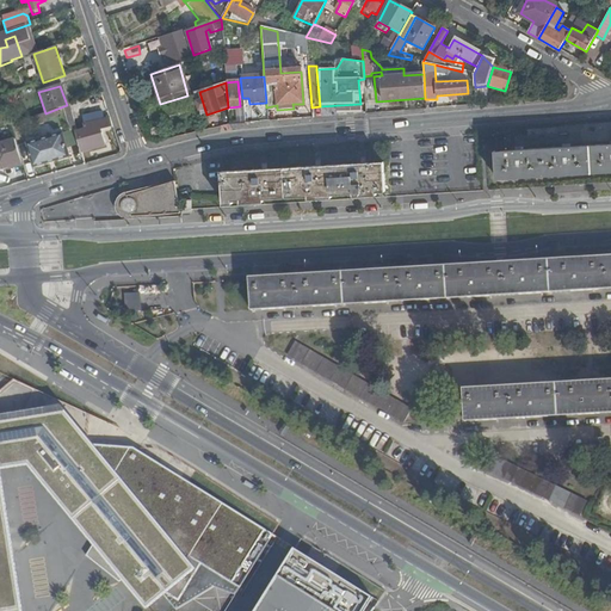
[(199,92),(193,93),(202,117),(207,115),(199,92)]
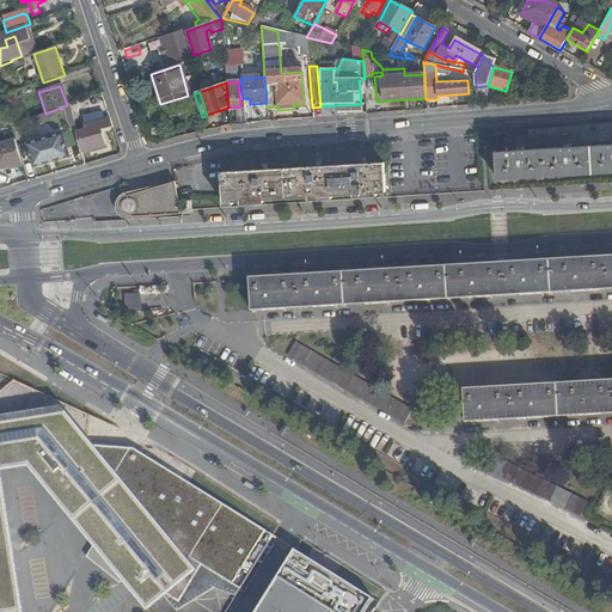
[(13,95),(4,98),(8,115),(18,111),(13,95)]
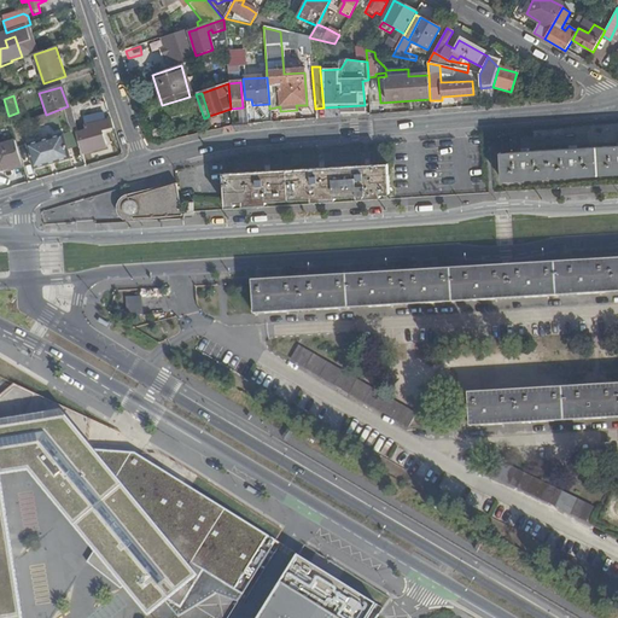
[(68,106),(64,108),(71,134),(76,133),(77,133),(71,106),(68,106)]
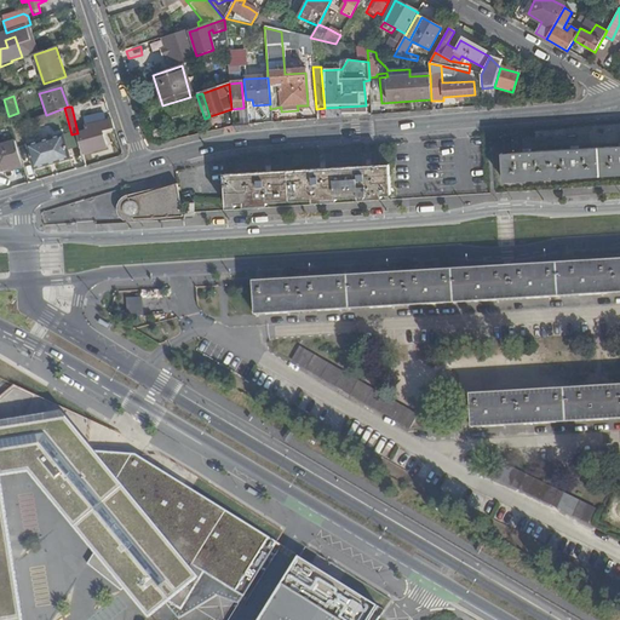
[(9,116),(6,118),(10,127),(26,121),(23,112),(18,113),(9,116)]
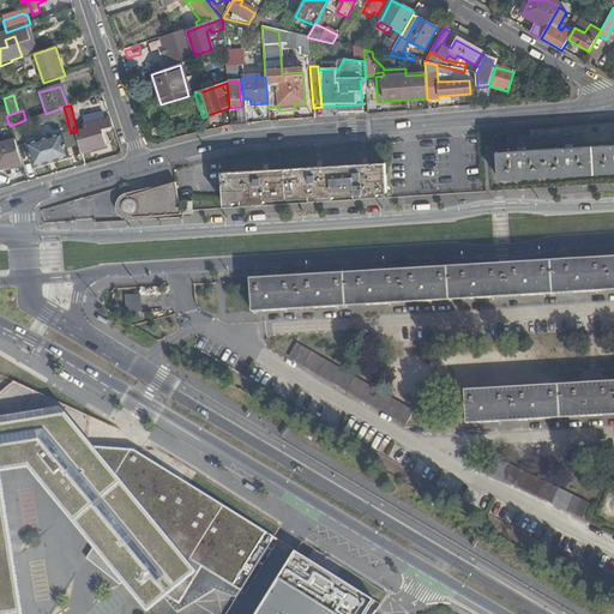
[(77,132),(76,132),(80,154),(104,146),(101,132),(113,128),(110,120),(106,121),(103,114),(83,119),(85,131),(77,132)]
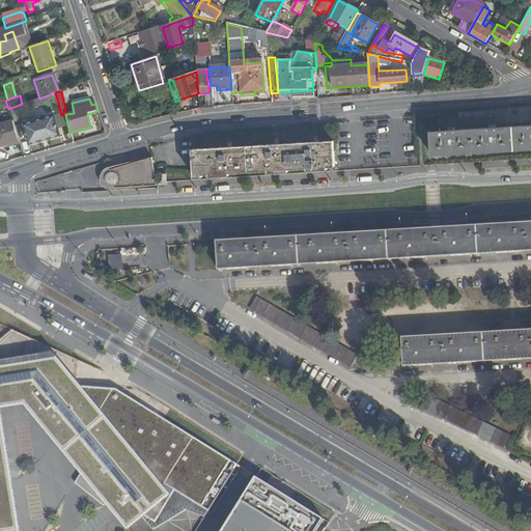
[(21,123),(27,145),(59,136),(53,114),(21,123)]
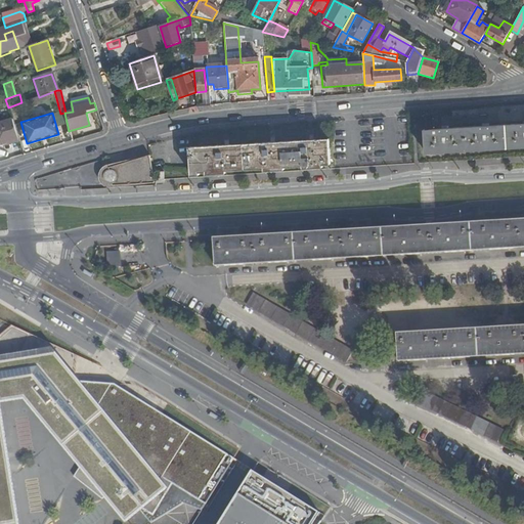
[(125,116),(126,121),(129,122),(133,124),(134,124),(138,123),(136,113),(125,116)]
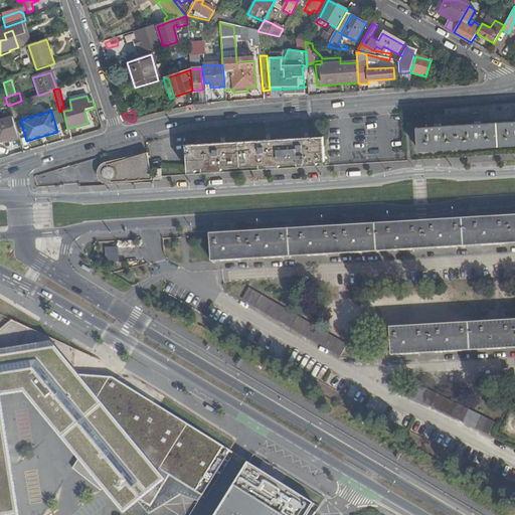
[(0,122),(0,142),(6,140),(17,137),(13,122),(12,119),(0,122)]
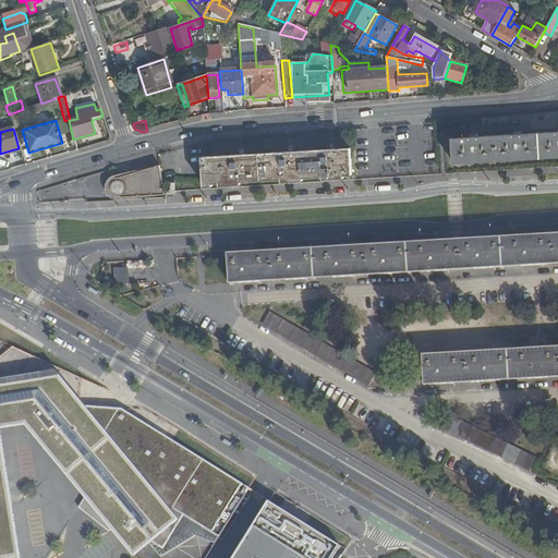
[(557,156),(557,132),(521,134),(514,135),(476,137),(470,137),(452,138),(455,164),(557,156)]
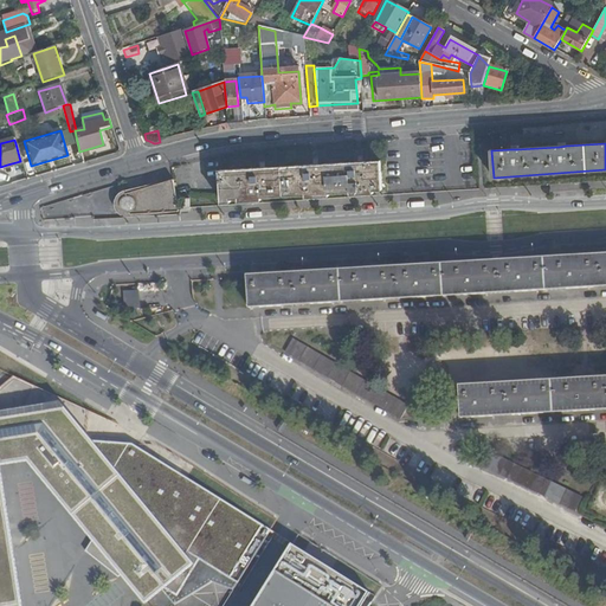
[(220,171),(221,202),(231,202),(231,199),(239,198),(239,201),(262,200),(262,197),(305,194),(307,198),(328,197),(328,193),(350,192),(350,195),(373,194),(373,191),(382,189),(380,161),(220,171)]
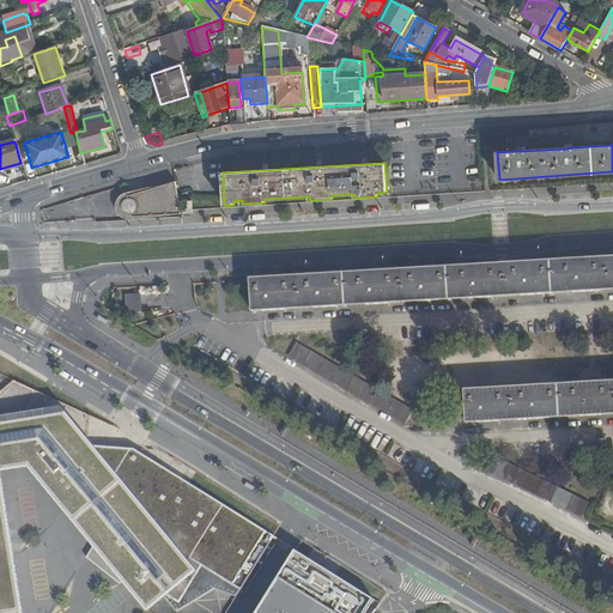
[(129,217),(181,213),(175,181),(126,195),(120,199),(117,204),(119,210),(122,214),(129,217)]
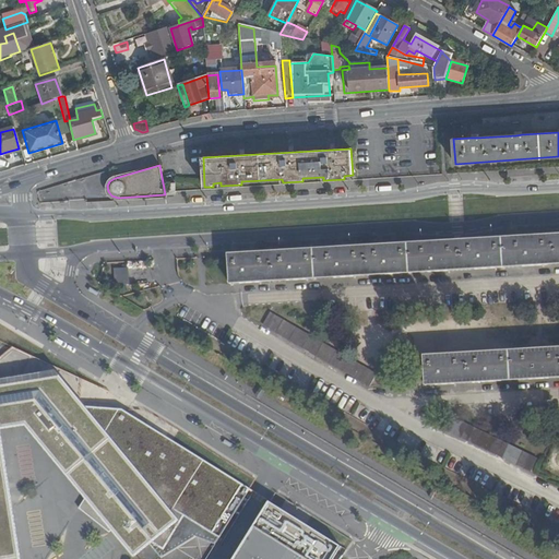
[(166,183),(167,194),(176,194),(175,183),(166,183)]
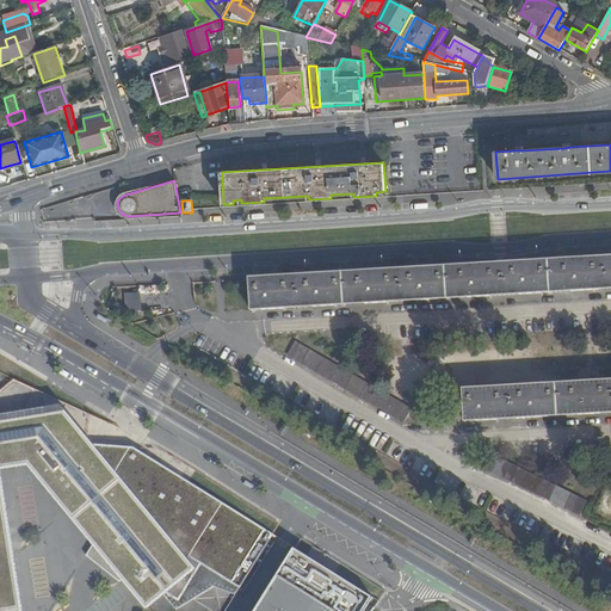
[(610,289),(610,258),(251,281),(253,310),(610,289)]
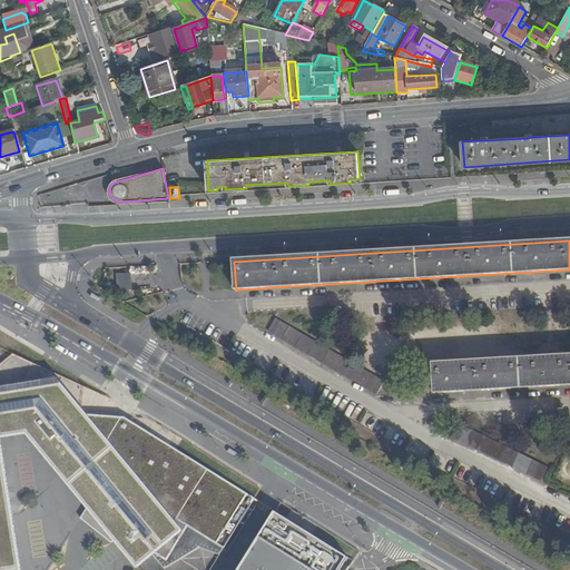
[(117,291),(133,291),(133,275),(117,275),(117,291)]
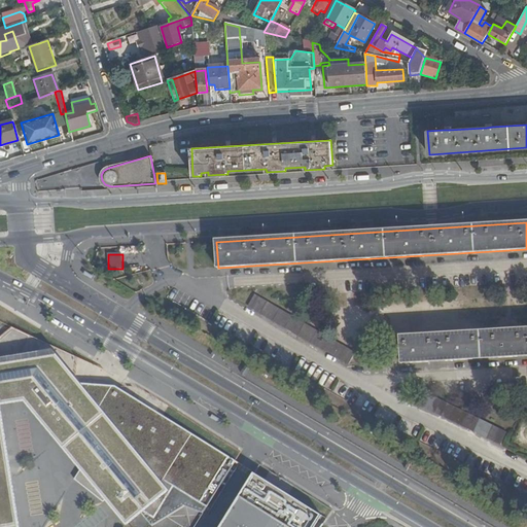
[(255,295),(248,307),(349,364),(355,352),(255,295)]
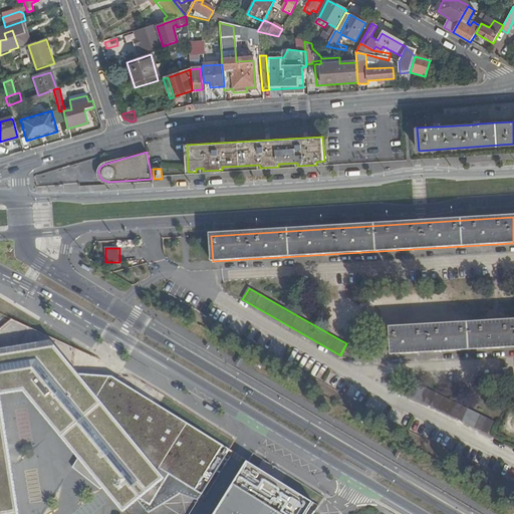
[(513,321),(391,329),(393,354),(513,347),(513,321)]
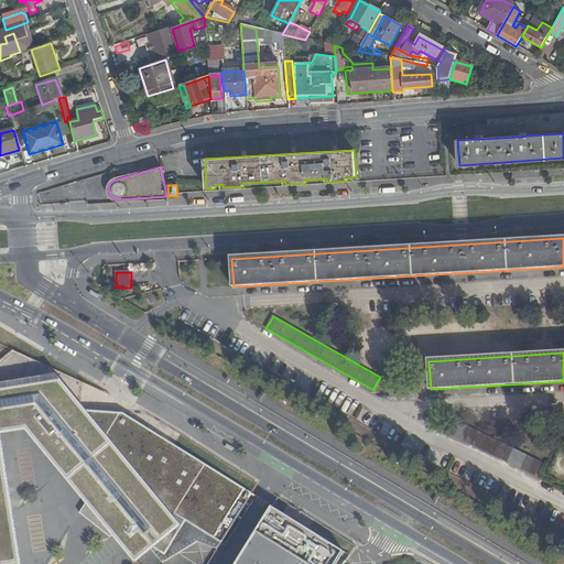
[(151,550),(154,548),(165,555),(190,518),(217,534),(246,489),(125,413),(80,408),(57,375),(0,383),(0,563),(20,563),(0,434),(26,430),(86,503),(79,513),(111,539),(114,537),(134,563),(139,560),(151,550)]
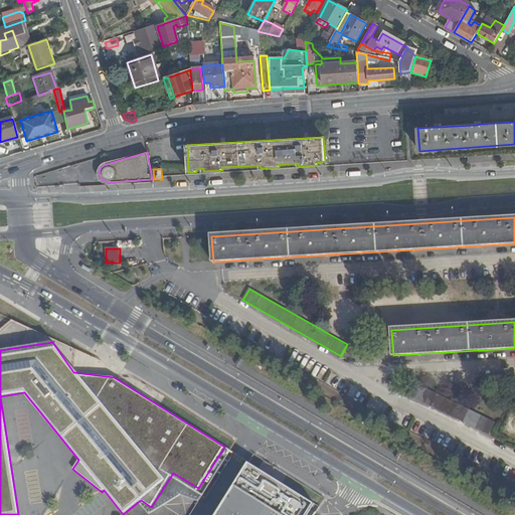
[(303,367),(307,356),(301,354),(297,365),(303,367)]
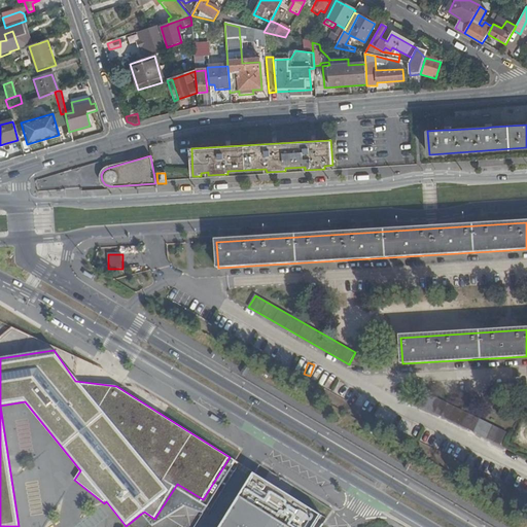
[(428,394),(423,407),(501,445),(506,432),(428,394)]
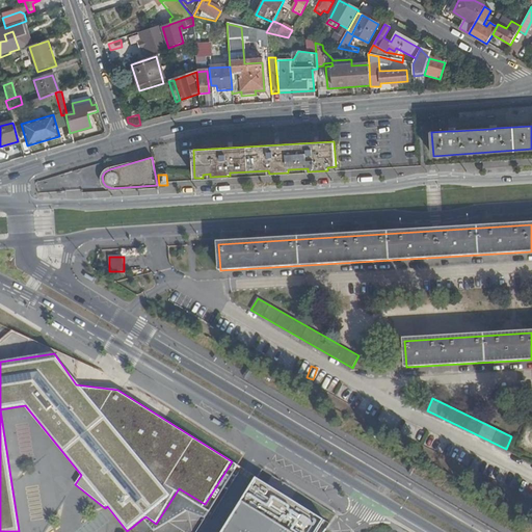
[(259,478),(224,531),(318,531),(322,527),(326,520),(292,499),(267,483),(259,478)]
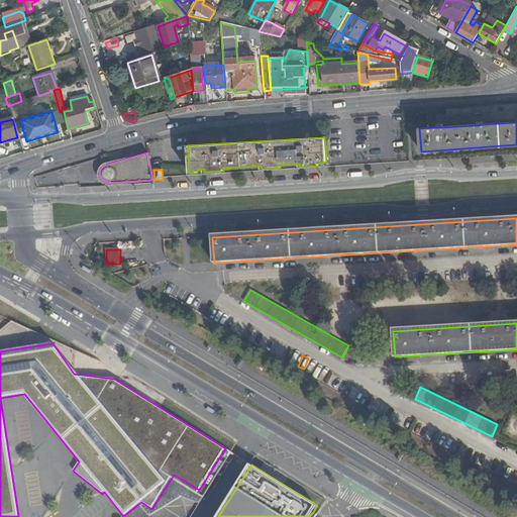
[(271,477),(282,482),(285,477),(274,472),(271,477)]
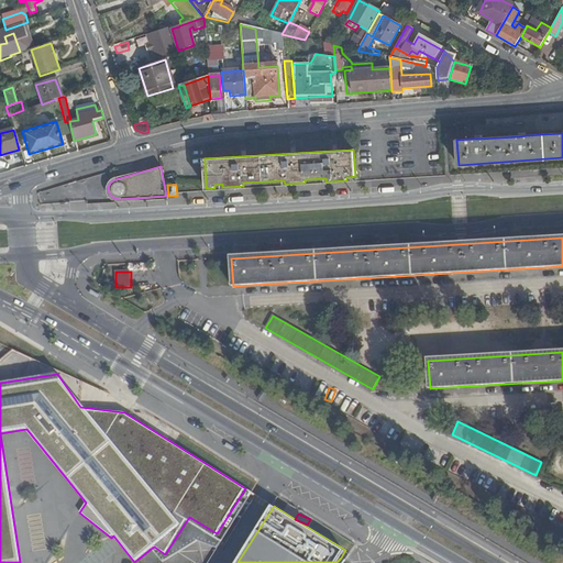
[(154,547),(151,549),(162,562),(164,562),(198,543),(217,550),(223,538),(217,533),(189,517),(165,554),(154,547)]
